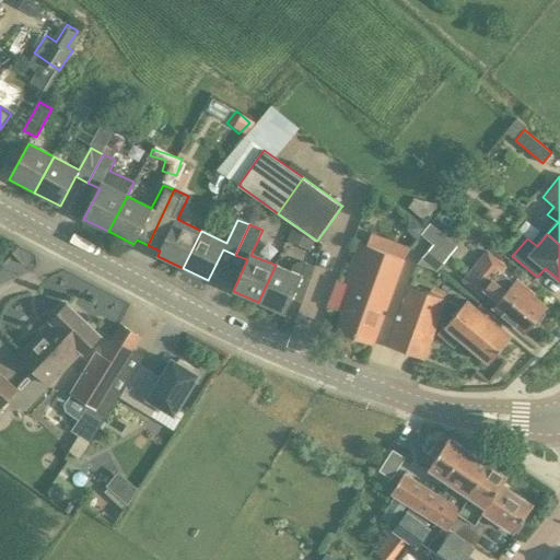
[(404,258),(368,245),(358,242),(345,280),(338,277),(329,304),(345,310),(338,328),(373,340),(404,258)]
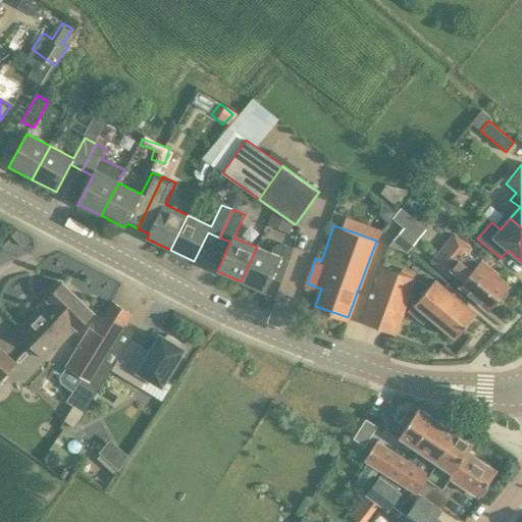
[(406,252),(417,239),(405,227),(389,246),(406,252)]
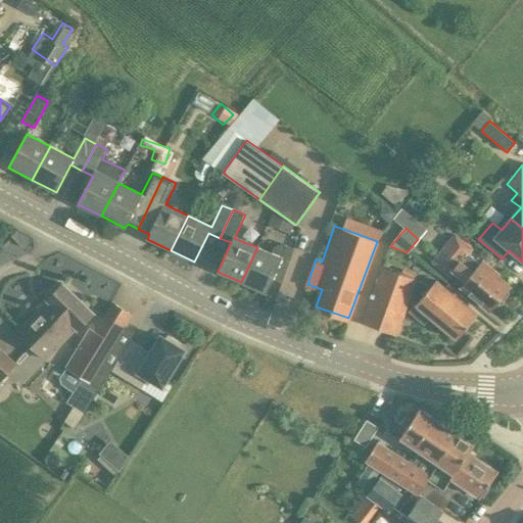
[(463,287),(489,310),(508,288),(494,277),(497,274),(483,262),(480,266),(467,253),(470,249),(455,236),(433,262),(448,275),(452,271),(466,283),(463,287)]
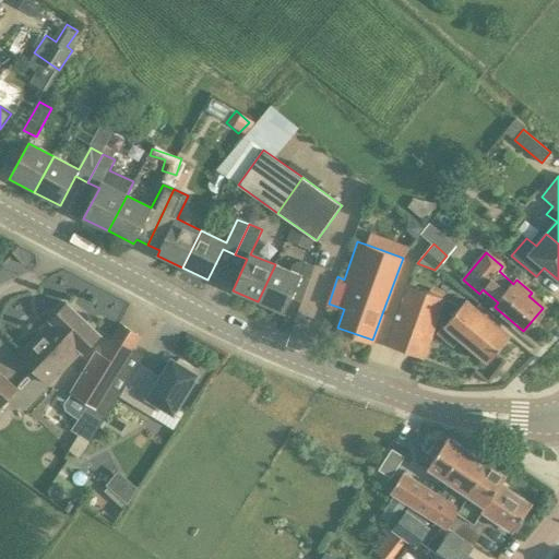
[(300,275),(275,264),(258,301),(284,313),(290,298),(301,302),(313,269),(305,264),(300,275)]
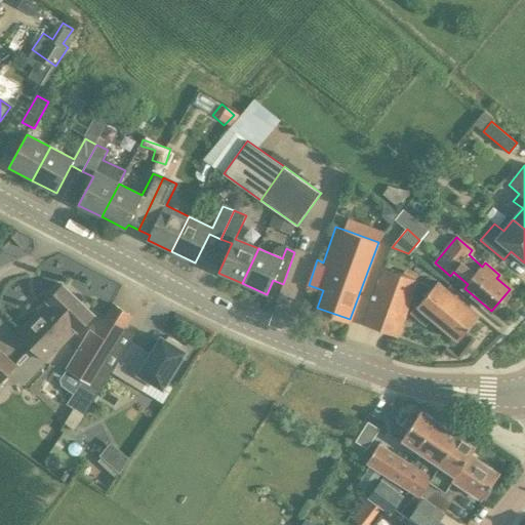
[(427,326),(433,319),(458,340),(479,316),(437,282),(432,289),(426,284),(385,269),(376,291),(374,290),(370,300),(373,303),(364,324),(397,336),(409,304),(418,307),(412,314),(427,326)]
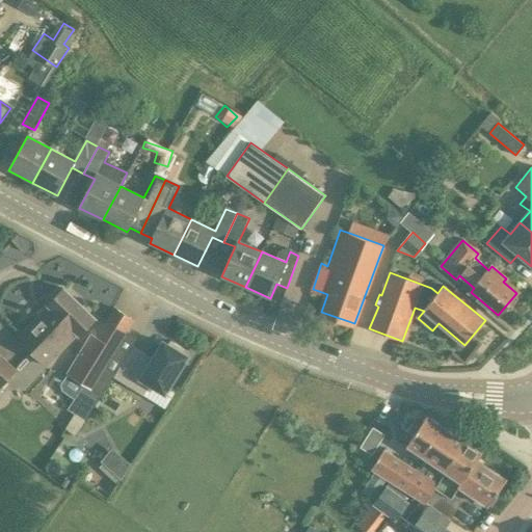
[(18,338),(46,365),(75,335),(79,337),(96,320),(63,289),(18,338)]
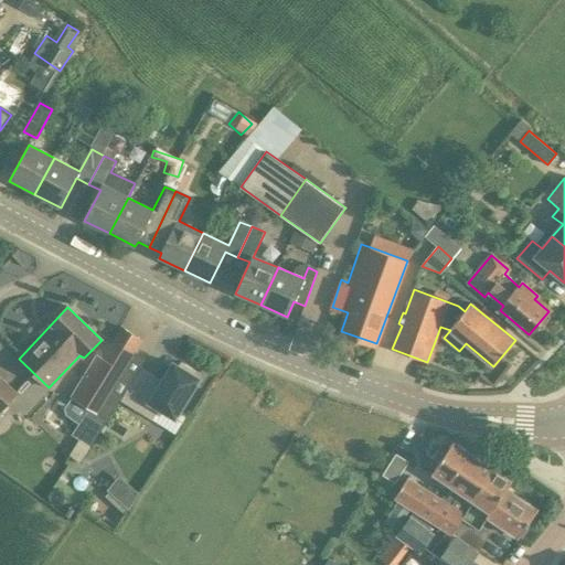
[(72,434),(81,439),(91,446),(108,417),(119,400),(137,372),(145,361),(135,354),(144,341),(124,329),(105,358),(100,355),(64,413),(78,423),(72,434)]
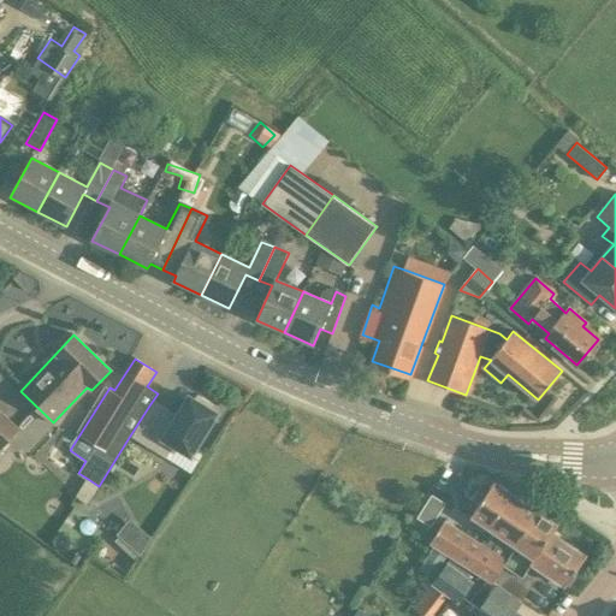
[(194,400),(188,396),(173,420),(159,412),(140,443),(165,457),(172,445),(190,456),(217,414),(211,410),(213,406),(197,396),(194,400)]
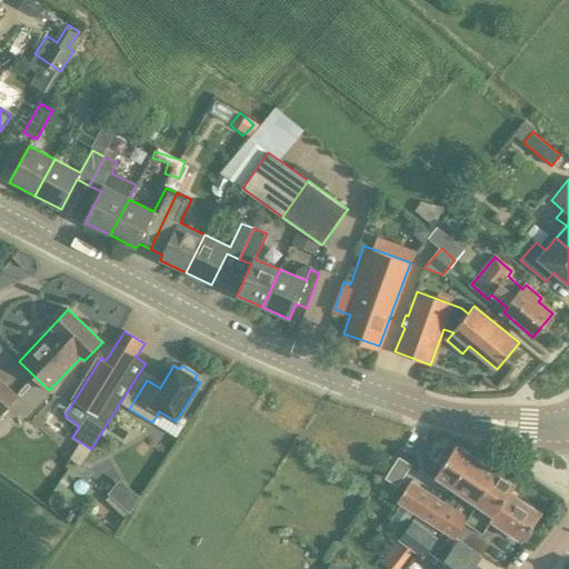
[(0,411),(16,396),(0,380),(0,411)]
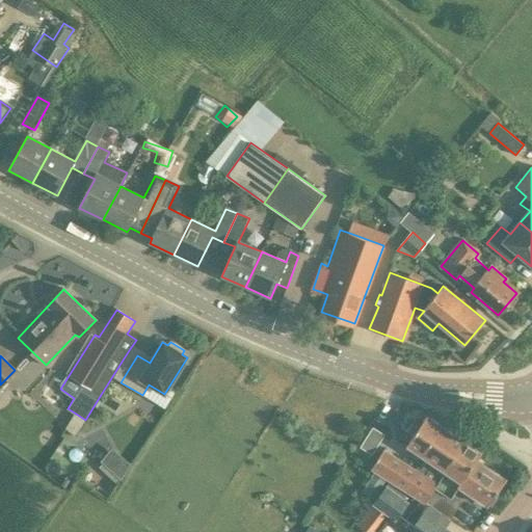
[(372,469),(422,499),(425,501),(436,484),(435,482),(464,441),(427,416),(408,446),(428,458),(421,469),(416,466),(414,469),(383,450),(372,469)]
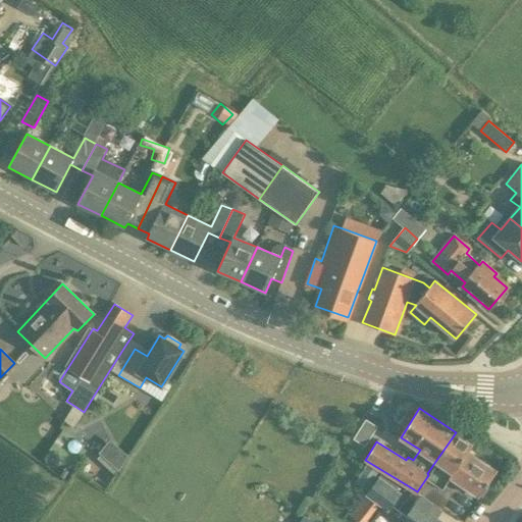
[(457,431),(456,432),(427,473),(428,475),(417,491),(423,496),(442,508),(452,494),(442,488),(451,477),(450,477),(468,451),(472,444),(461,435),(463,433),(463,432),(462,431),(461,431),(460,431),(459,431),(458,431),(457,431)]
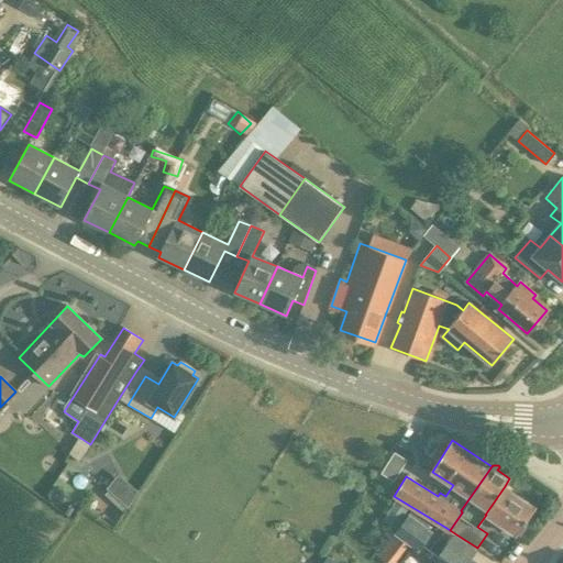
[(119,508),(133,490),(113,473),(98,489),(119,508)]
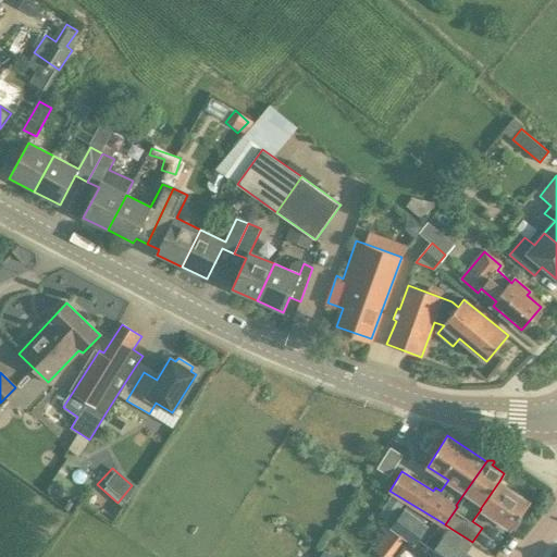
[(480,509),(481,509),(511,530),(530,500),(499,481),(480,509)]
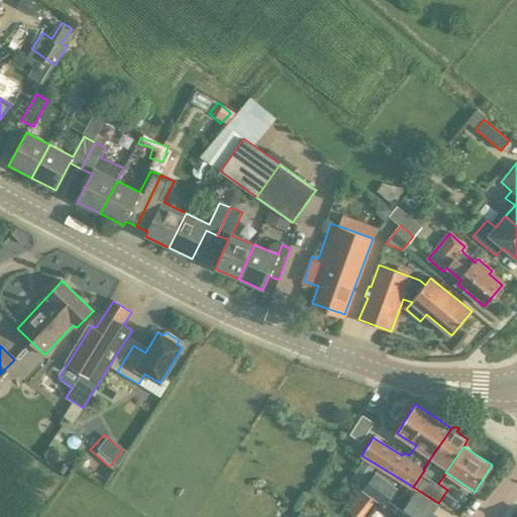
[(364,489),(376,499),(384,505),(397,489),(377,473),(370,481),(364,489)]
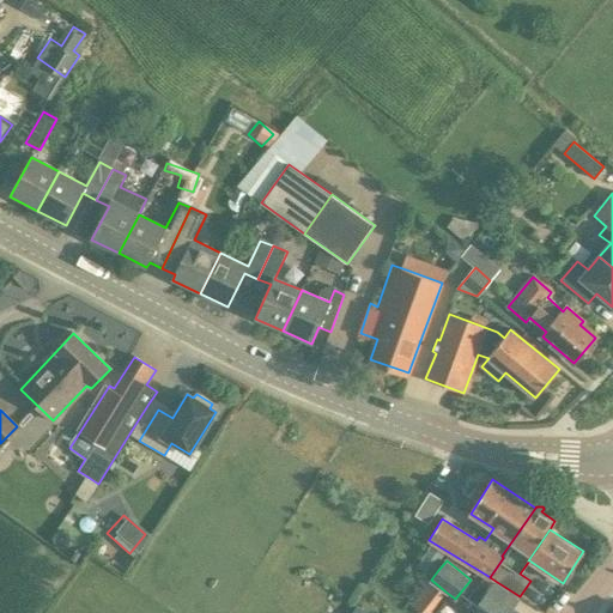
[(490,577),(486,575),(469,596),(479,604),(472,612),(520,612),(503,600),(510,592),(497,582),(490,577)]
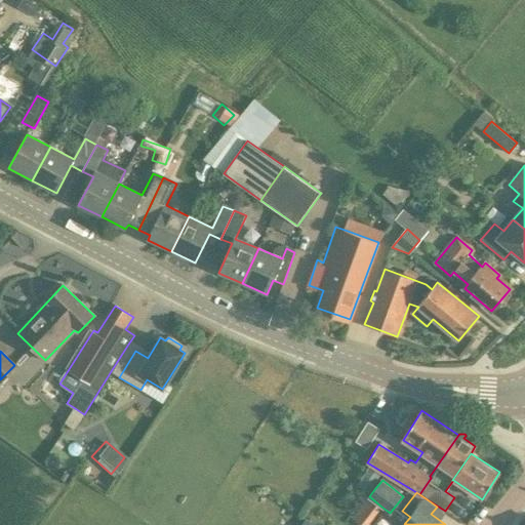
[(367,524),(381,507),(369,496),(355,516),(365,524),(367,524)]
